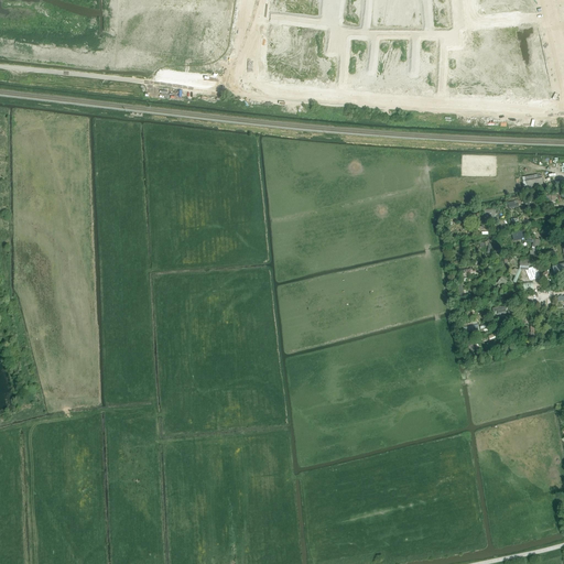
[(531,0),(473,0),(475,17),(534,11),(531,0)]
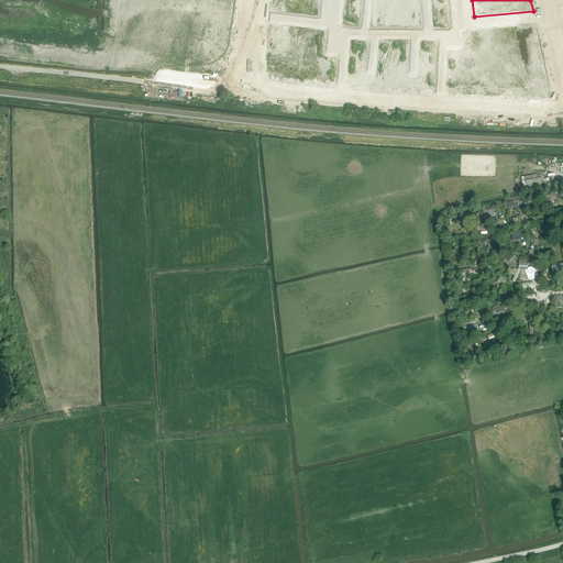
[(526,188),(542,184),(541,175),(534,174),(523,176),(526,188)]
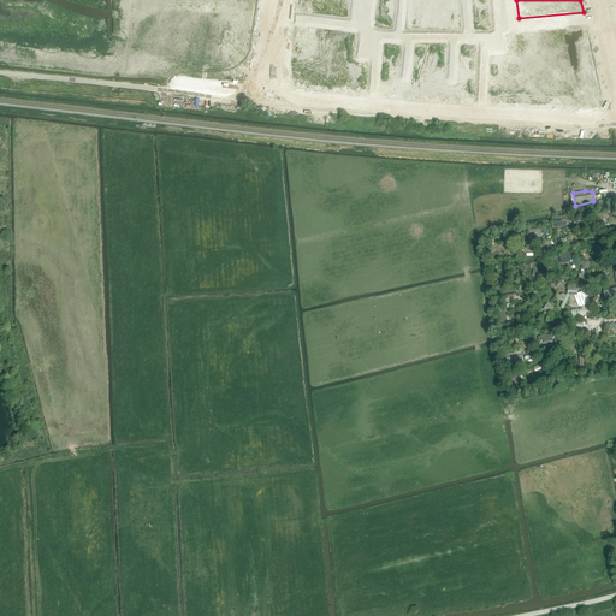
[(529,229),(531,241),(538,240),(538,242),(545,242),(544,227),(529,229)]
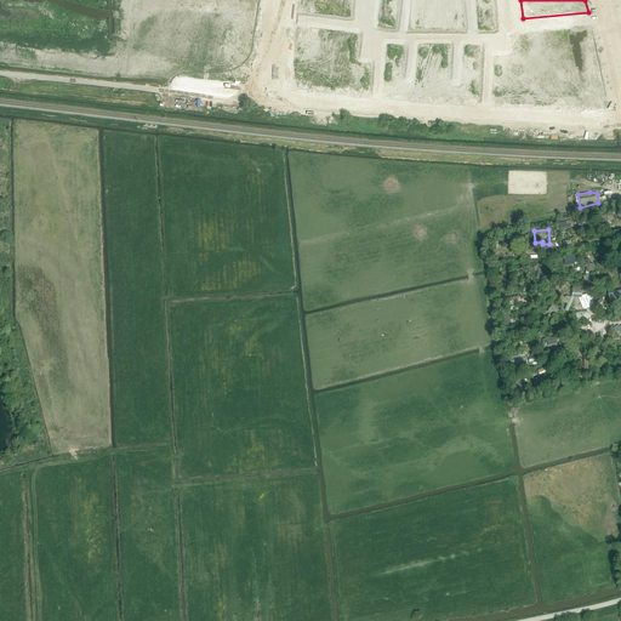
[(542,266),(529,267),(529,272),(539,272),(539,278),(543,278),(542,266)]
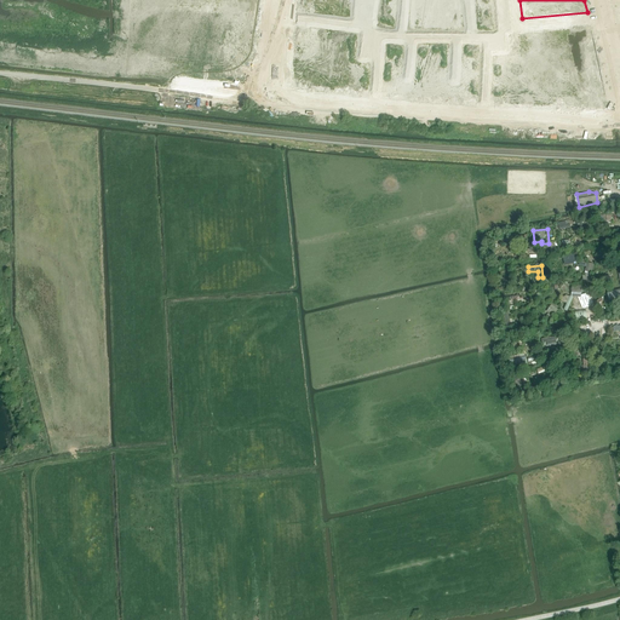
[(584,293),(584,285),(574,285),(573,297),(583,297),(581,306),(592,306),(592,302),(591,302),(591,294),(584,293)]
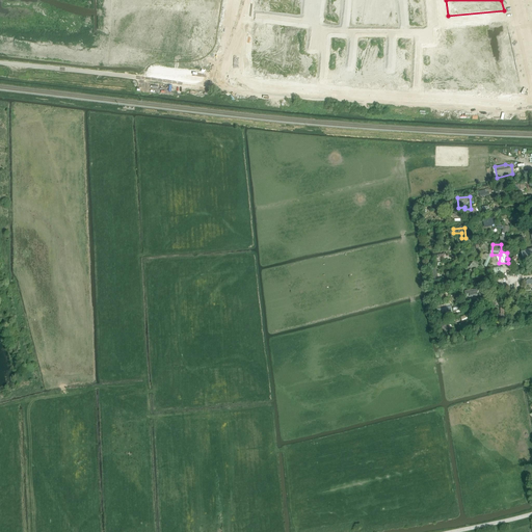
[(525,259),(531,257),(531,247),(523,250),(525,259)]
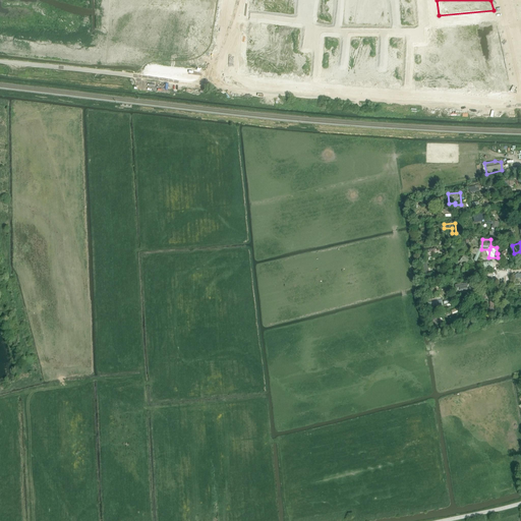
[(500,259),(509,254),(507,250),(502,252),(502,254),(499,256),(500,259)]
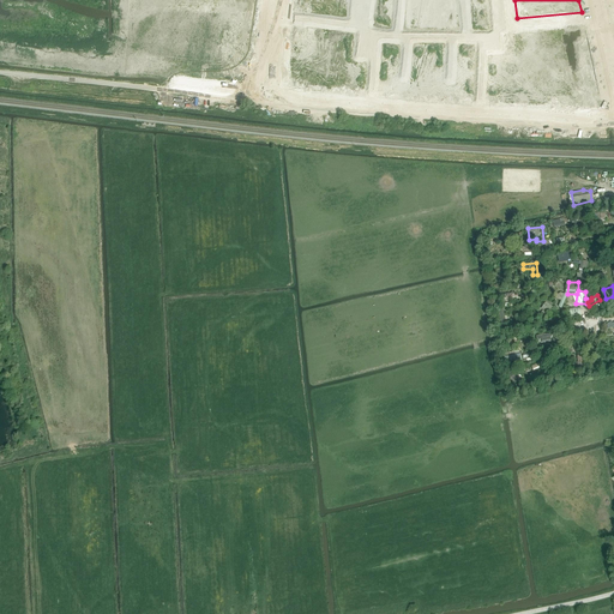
[(551,313),(555,306),(548,301),(543,308),(551,313)]
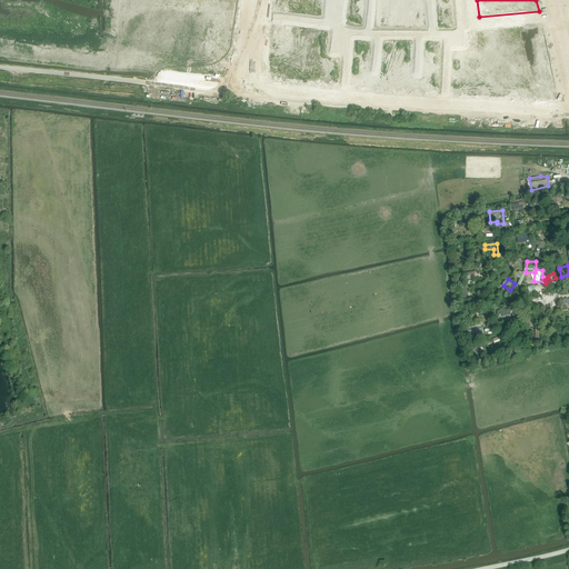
[(512,309),(499,310),(499,315),(503,315),(503,317),(518,316),(517,306),(512,306),(512,309)]
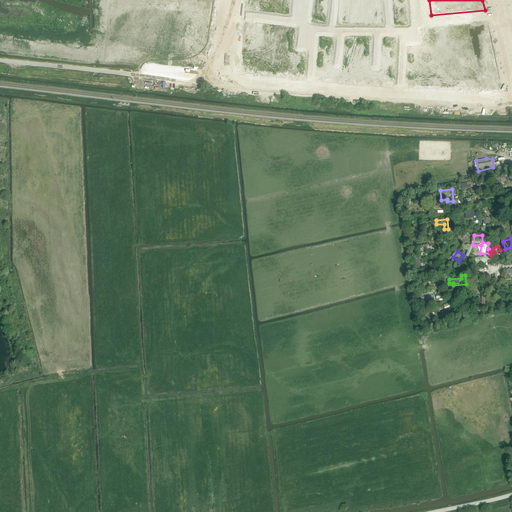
[(423,304),(437,301),(435,292),(421,295),(423,304)]
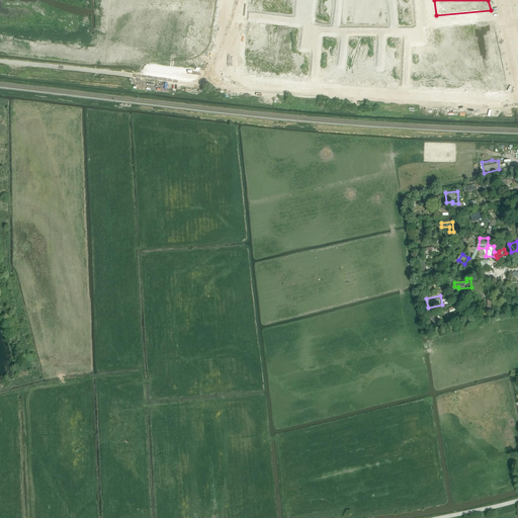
[(460,316),(450,319),(451,321),(463,317),(462,312),(459,313),(460,316)]
